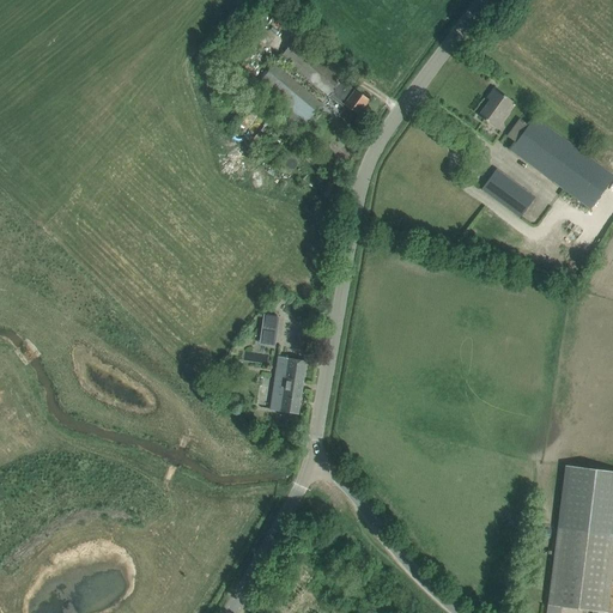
[(296,40),(280,58),(328,97),(331,95),(343,80),(344,79),(296,40)]
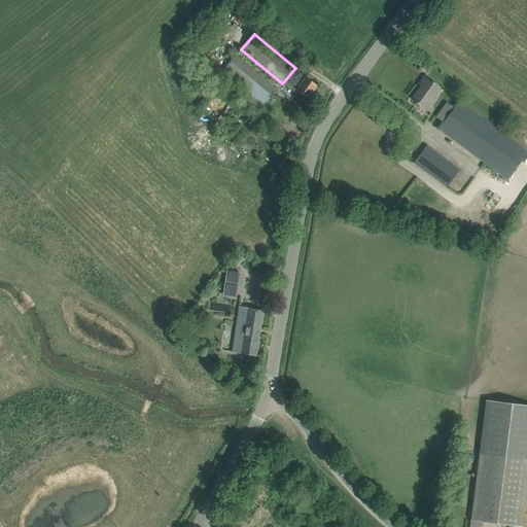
[(227,65),(219,75),(258,109),(275,90),(236,56),(227,65)]
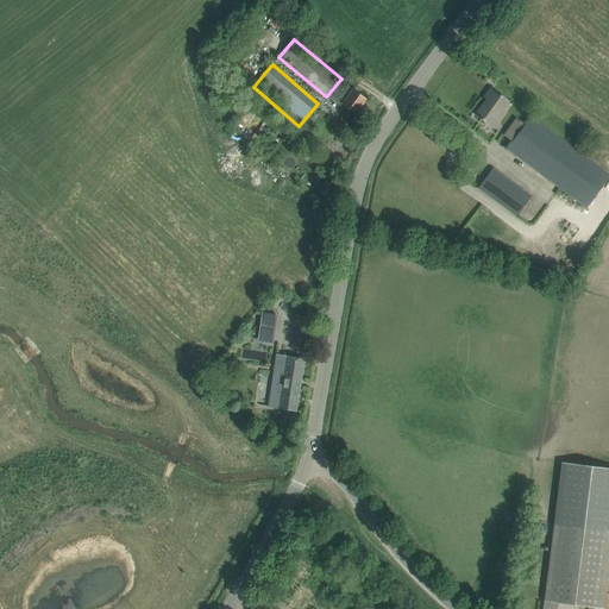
[(328,94),(326,96),(341,107),(344,105),(346,107),(356,114),(366,99),(357,92),(341,81),(340,80),(328,94)]
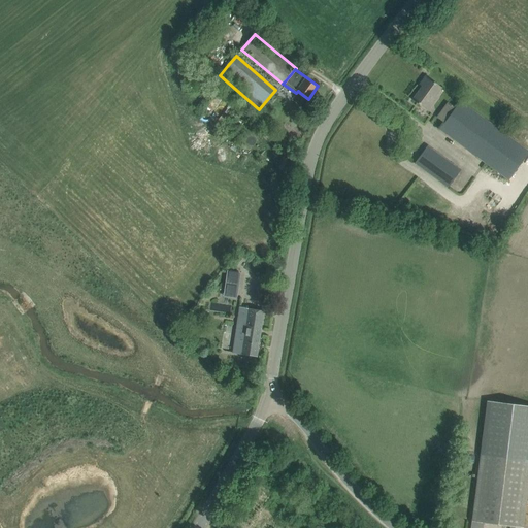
[(441,88),(434,81),(426,76),(419,85),(422,87),(411,100),(420,106),(427,111),(437,97),(435,96),(441,88)]
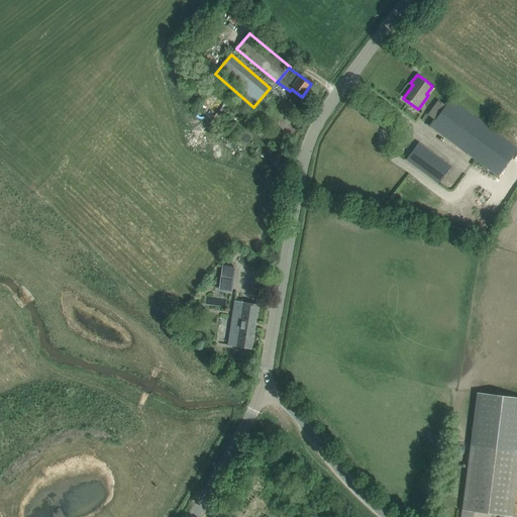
[(430,126),(498,177),(516,149),(516,147),(450,99),(430,126)]
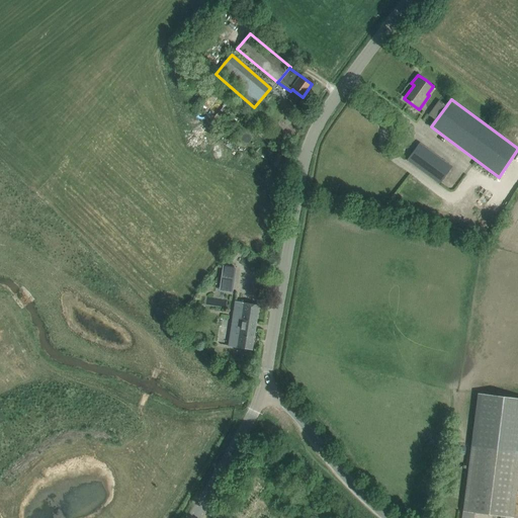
[(419,143),(407,160),(439,184),(451,167),(419,143)]
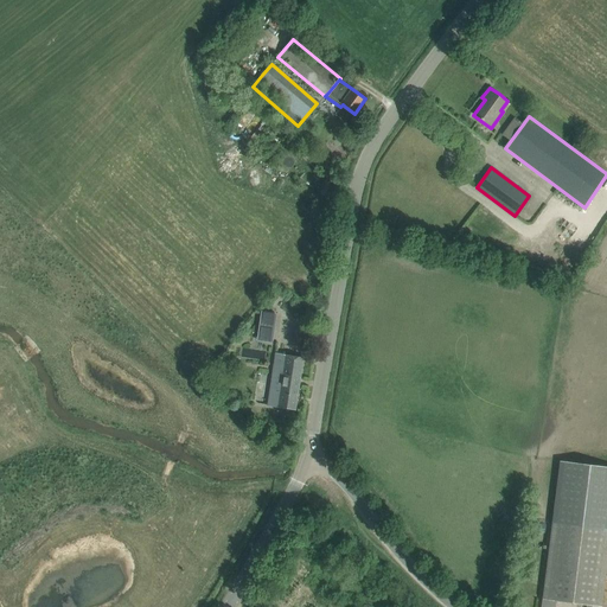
[(232,362),(246,368),(256,340),(243,336),(232,362)]
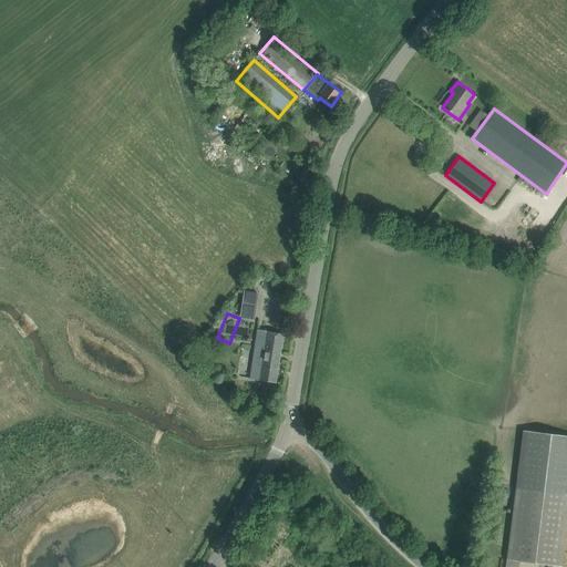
[(282,334),(271,332),(256,330),(248,379),(276,382),(282,334)]
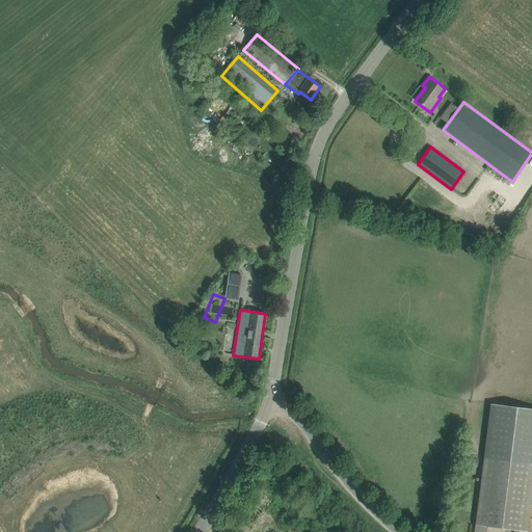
[(527,531),(531,490),(531,408),(490,403),(484,457),(475,526),(527,531)]
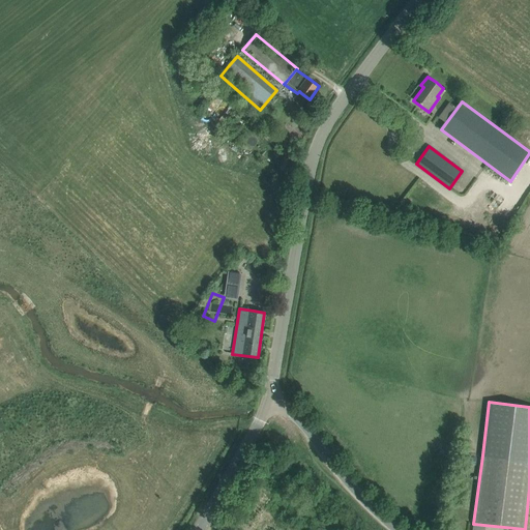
All buildings are outlined.
